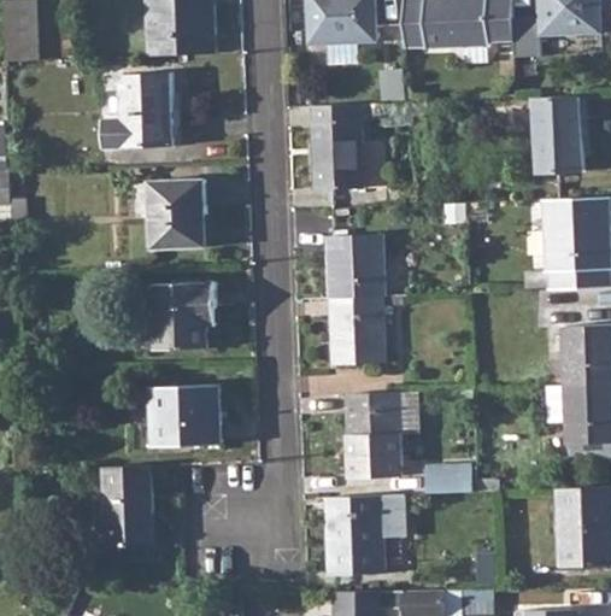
[(31,0),(6,0),(0,0),(0,63),(34,60),(31,0)]
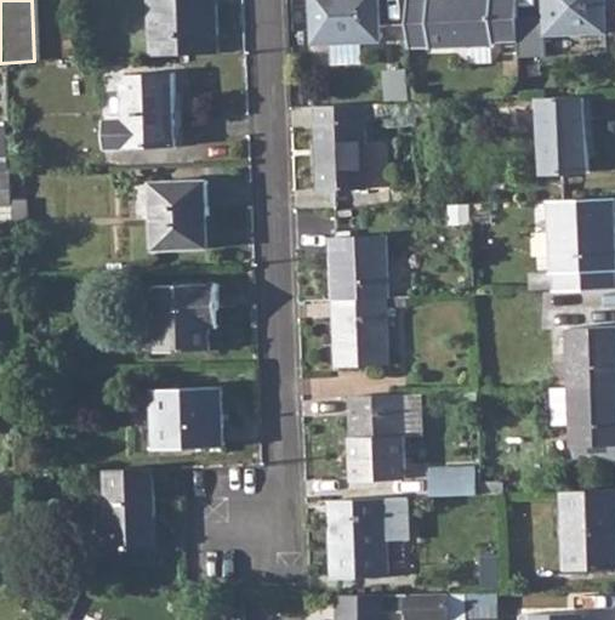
[(144,0),(147,57),(214,53),(211,0),(144,0)]
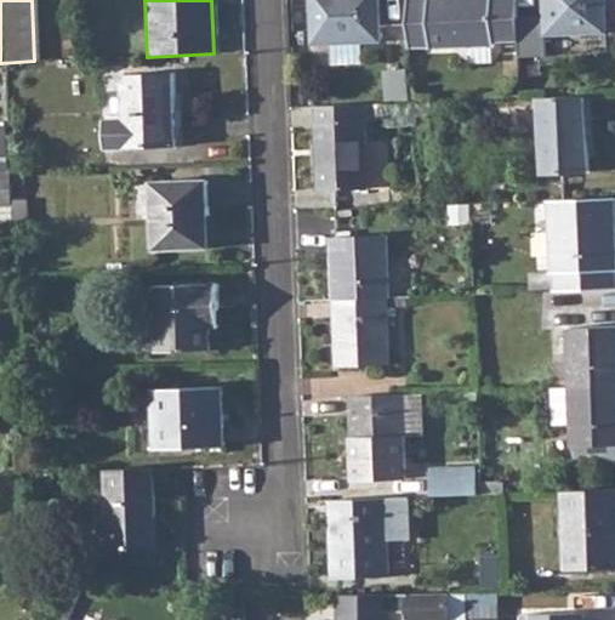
[(374,0),(306,0),(307,46),(376,43),(374,0)]
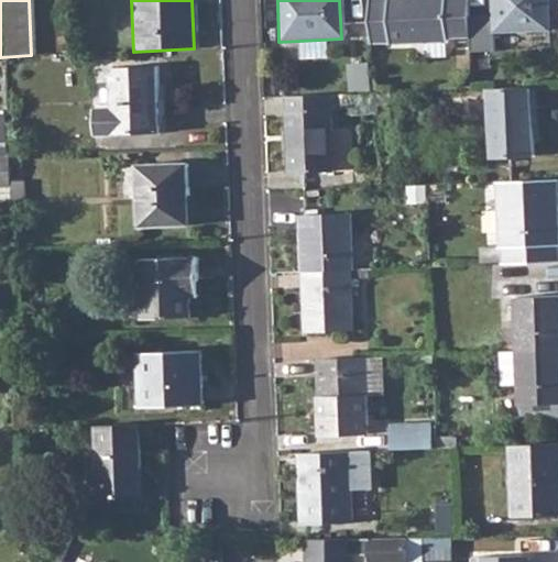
[(365,0),(368,42),(386,42),(387,44),(445,42),(445,37),(467,36),(465,0),(365,0)]
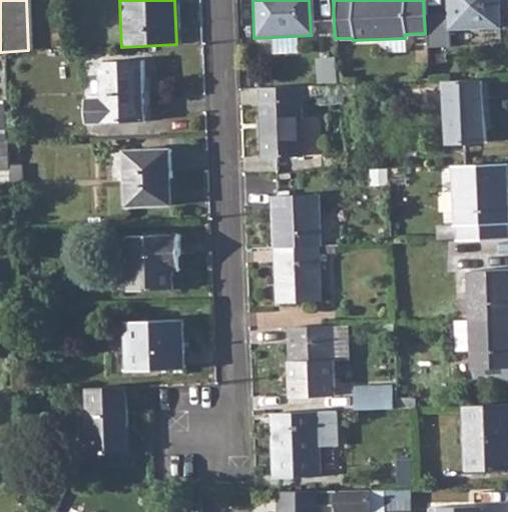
[(444,0),(445,29),(496,27),(494,0),(444,0)]
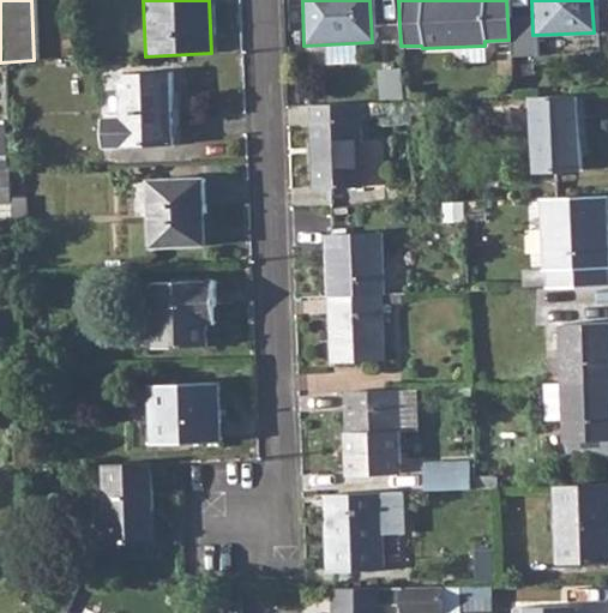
[(118,119),(100,120),(101,148),(169,145),(166,73),(115,76),(118,119)]
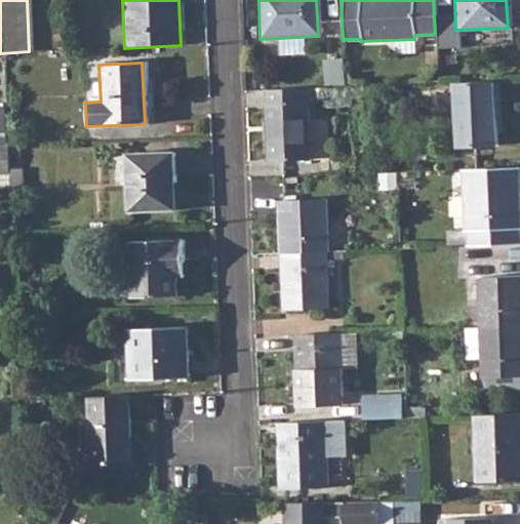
[(491,81),(451,83),(453,147),(493,146),(491,81)]
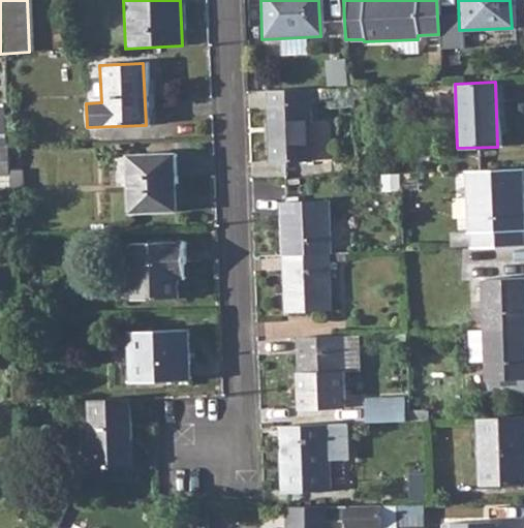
[(307,91),(265,93),(268,163),(310,161),(307,91)]
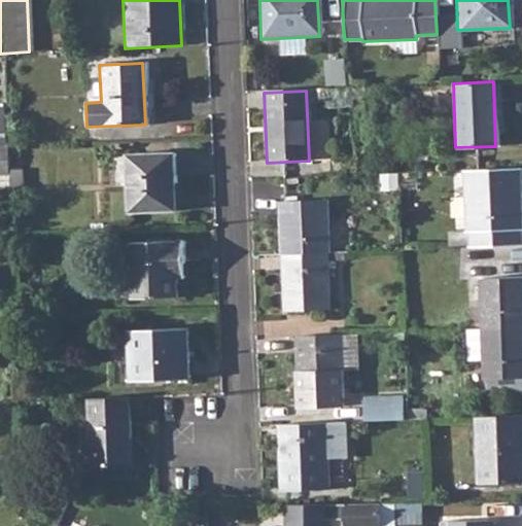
[(172,153),(125,155),(128,213),(169,211),(168,183),(174,182),(172,153)]
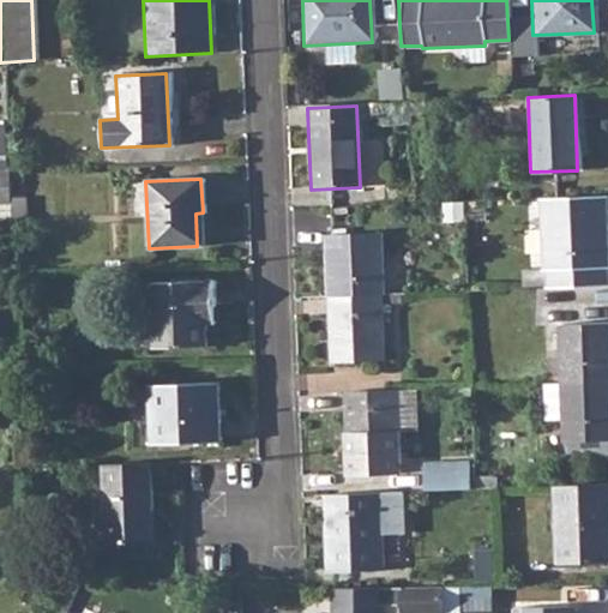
[(602,197),(537,199),(540,271),(543,271),(543,289),(605,287),(603,269),(605,268),(602,197)]
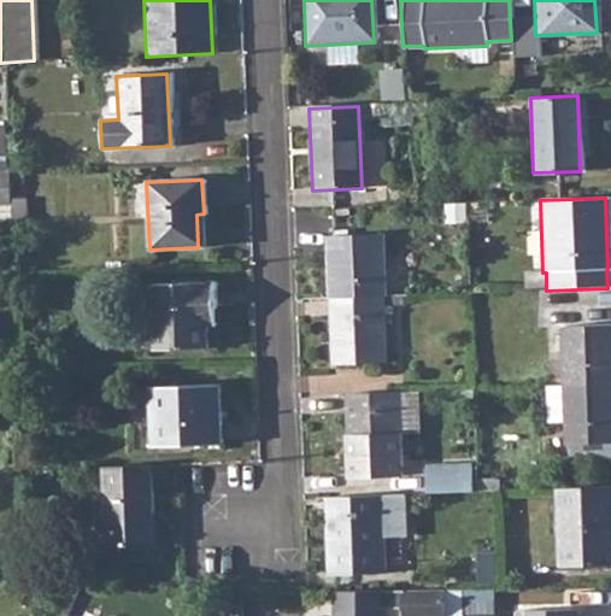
[(21,199),(7,200),(9,226),(22,226),(21,199)]
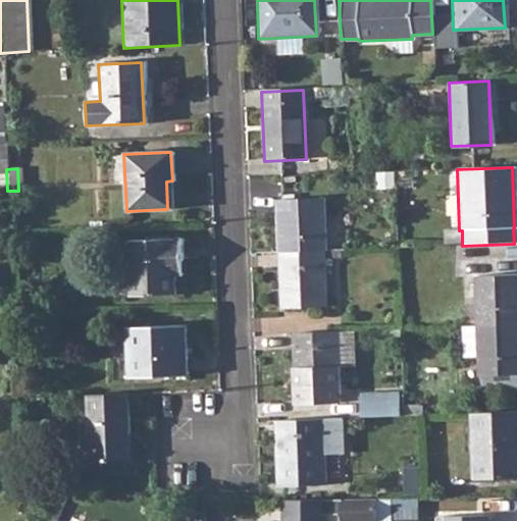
[(274,200),(276,253),(321,252),(323,251),(322,199),(274,200)]
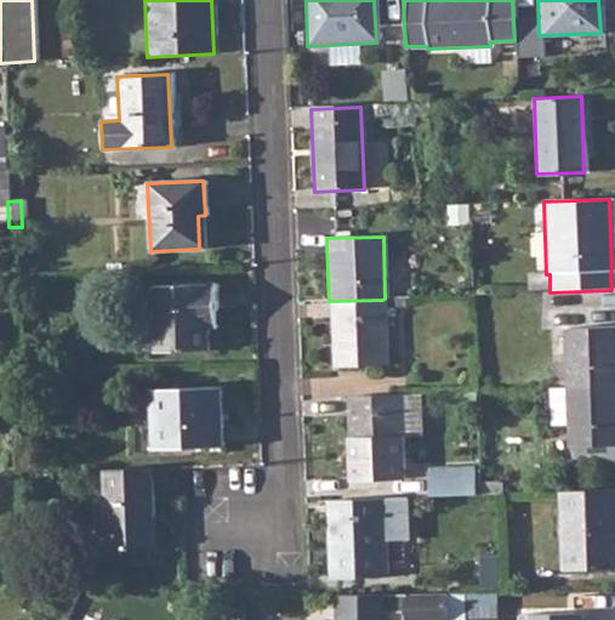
[(204,329),(204,310),(212,310),(211,284),(148,288),(152,353),(204,351),(204,329)]
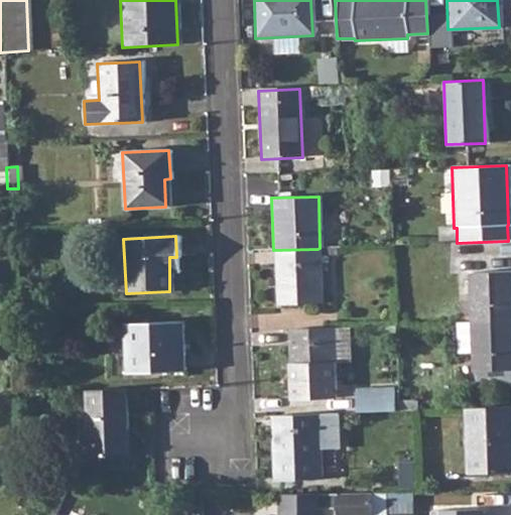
[(317,249),(273,250),(275,305),(318,302),(317,249)]
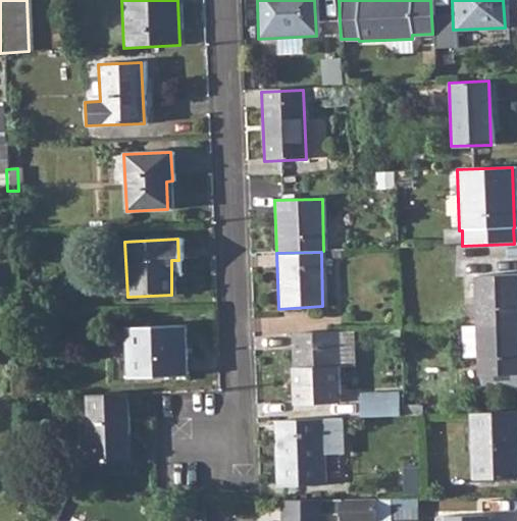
[(516,275),(473,277),(475,327),(516,324),(516,275)]
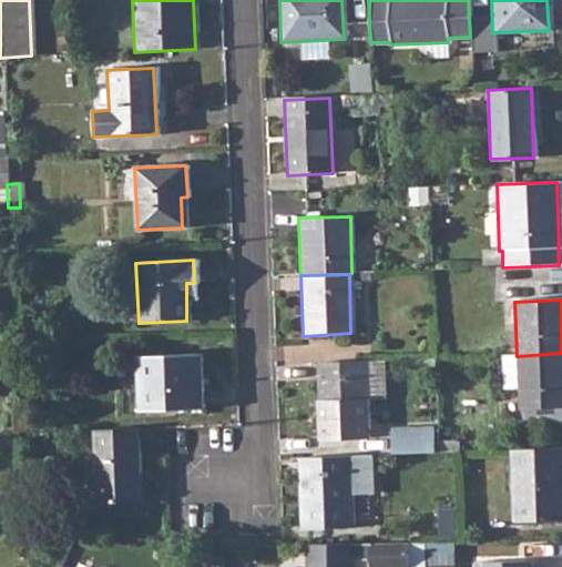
[(561,353),(517,356),(500,356),(501,388),(519,388),(520,423),(548,422),(548,407),(561,406),(561,353)]
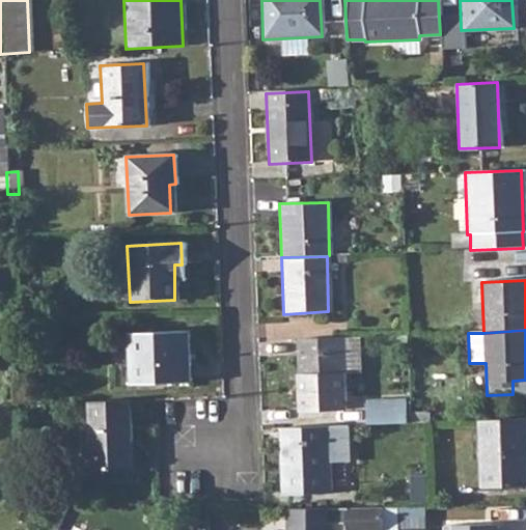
[(185,331),(129,333),(131,384),(187,381),(185,331)]
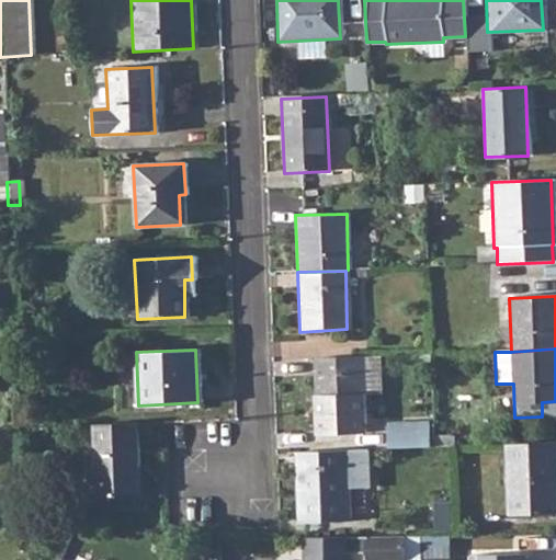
[(359,357),(311,360),(315,436),(363,434),(359,357)]
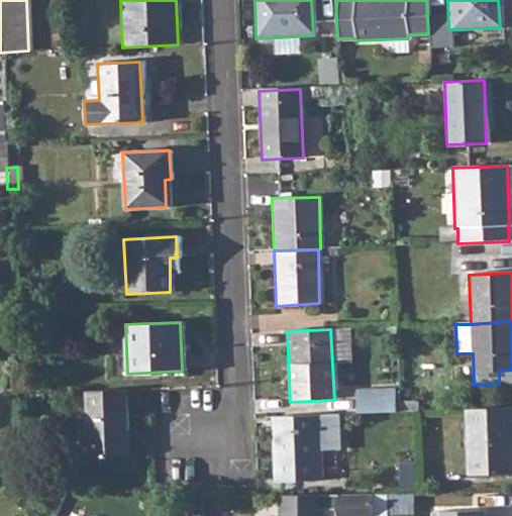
[(393,412),(392,389),(355,391),(355,413),(393,412)]
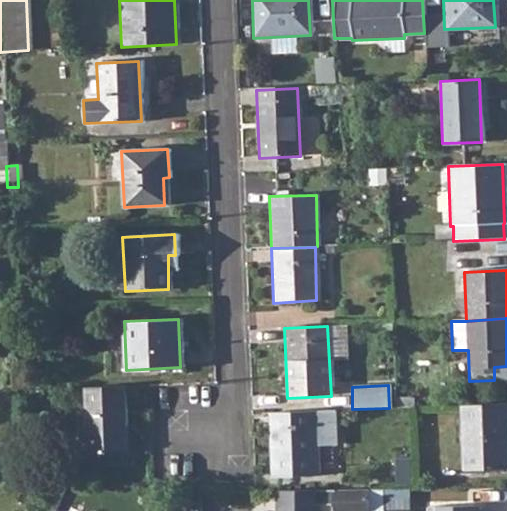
[(122,386),(83,388),(86,451),(124,450),(122,386)]
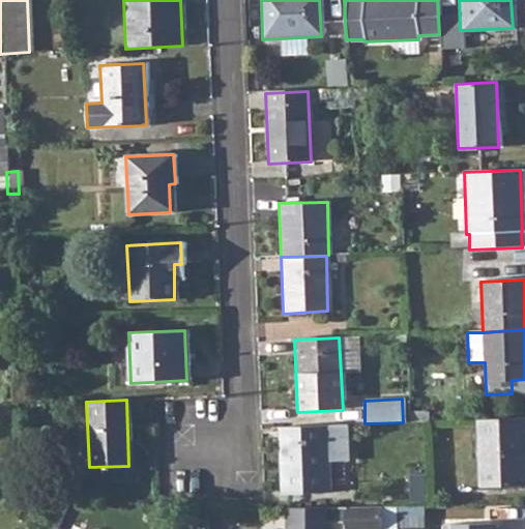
[(524,429),(524,418),(476,419),(478,488),(524,483),(524,429)]
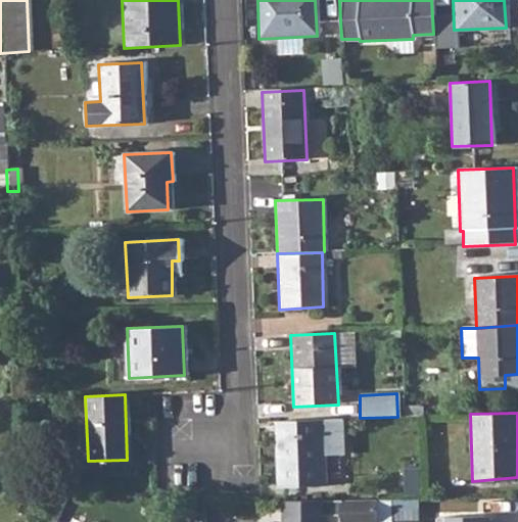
[(339,419),(274,422),(276,487),(323,485),(322,455),(341,454),(339,419)]
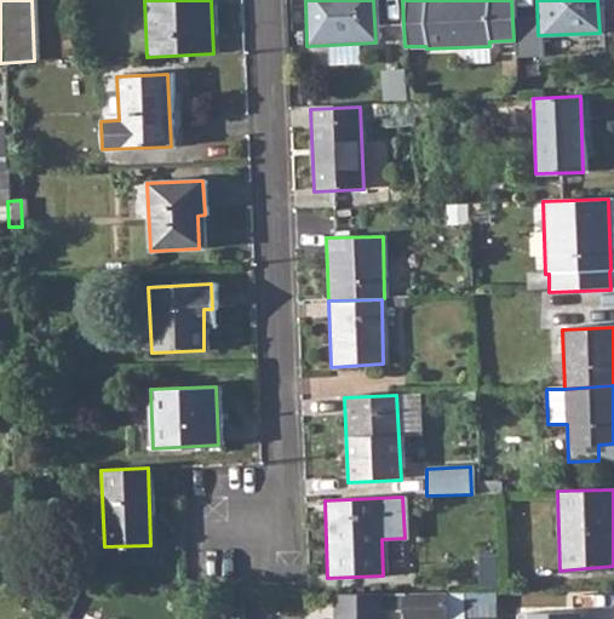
[(481,575),(454,577),(454,590),(499,589),(498,556),(481,556),(481,575)]
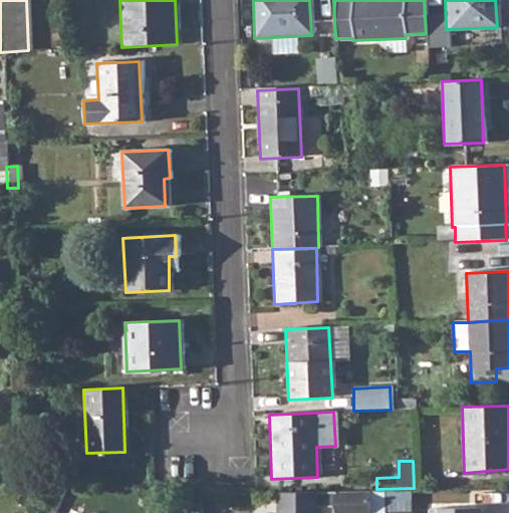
[(316,512),(316,505),(331,505),(331,512),(366,512),(366,491),(273,492),(273,512),(316,512)]
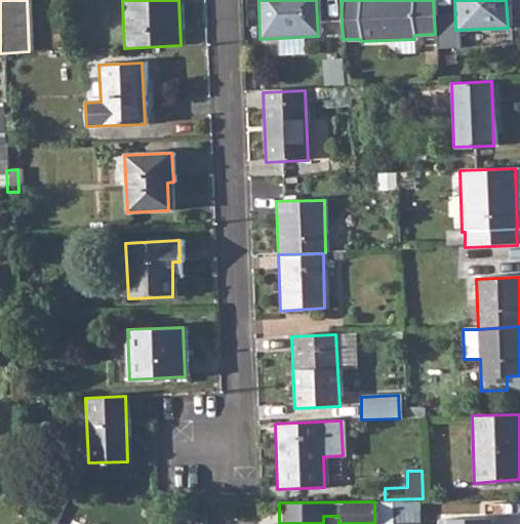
[(484,523),(484,514),(433,516),(433,523),(484,523)]
